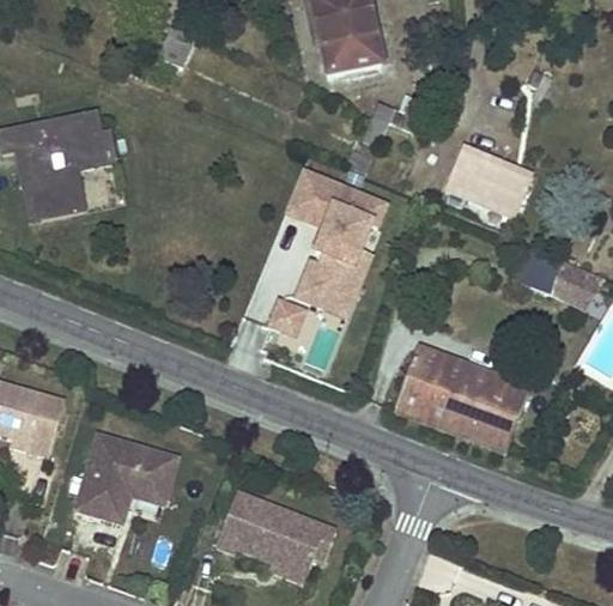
[(381,62),(365,0),(311,0),(327,74),(381,62)]
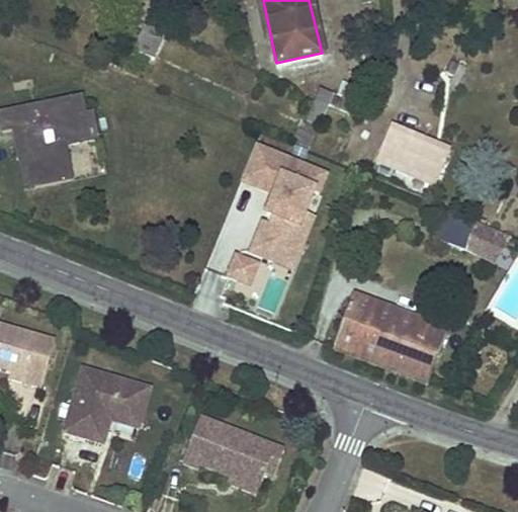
[(152,55),(164,28),(145,20),(134,47),(152,55)]
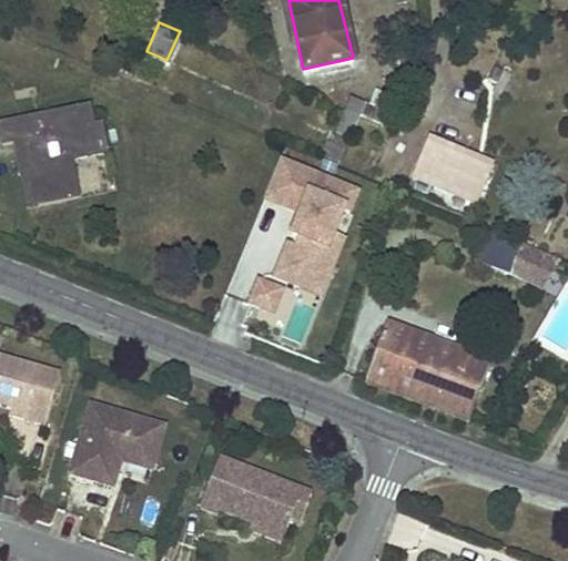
[(497,79),(504,67),(494,62),(488,74),(497,79)]
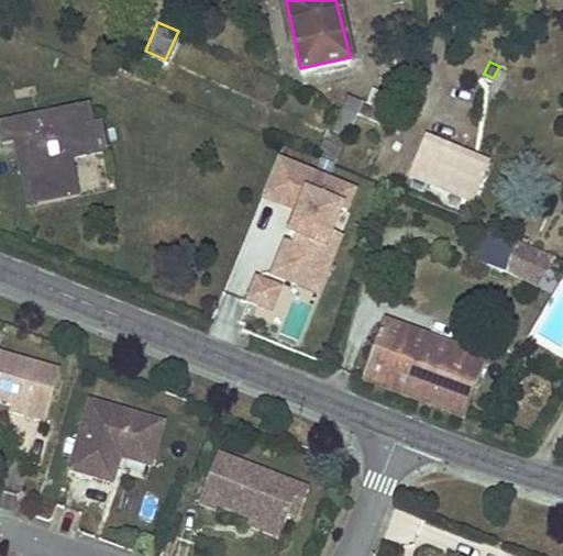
[(383,120),(393,96),(373,86),(366,99),(348,91),(332,126),(346,133),(356,109),(383,120)]
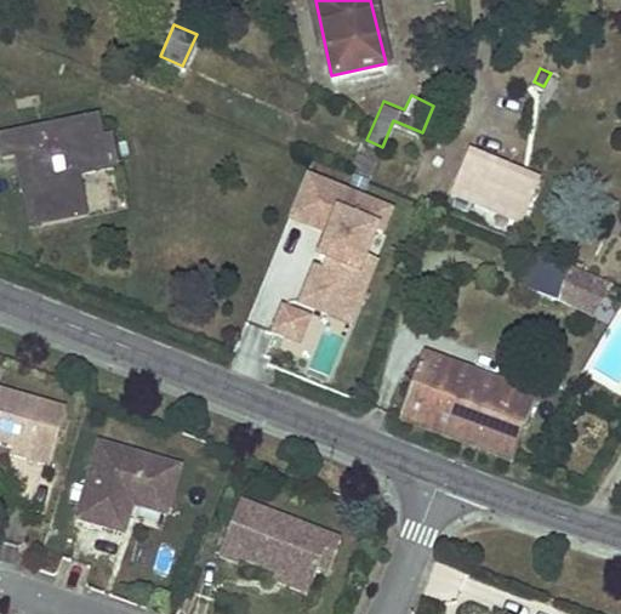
[(95,168),(93,159),(117,154),(112,130),(103,131),(98,111),(0,130),(0,137),(4,154),(15,151),(29,221),(79,211),(72,172),(79,171),(95,168)]
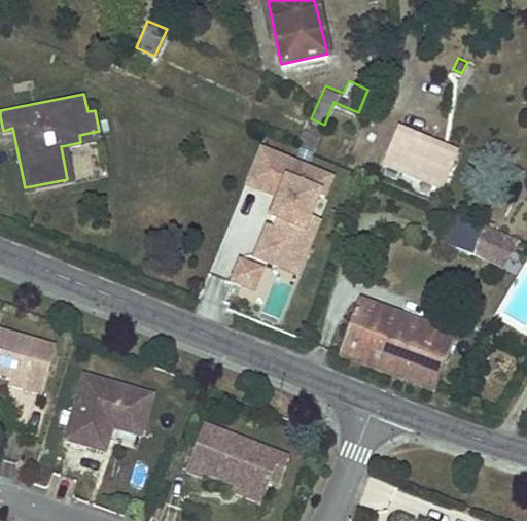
[(314,149),(324,125),(311,118),(306,116),(295,141),(314,149)]
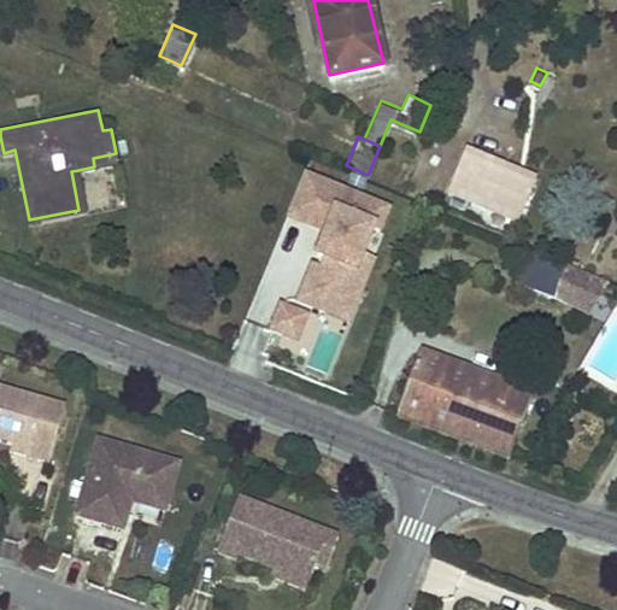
[(518,216),(535,174),(466,146),(448,187),(518,216)]
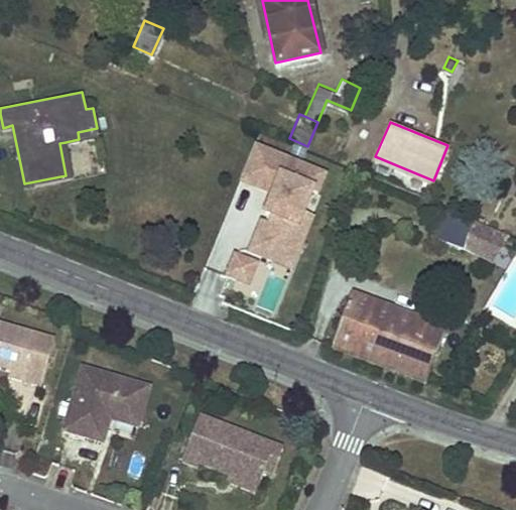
[(99,135),(97,128),(78,132),(79,139),(99,135)]
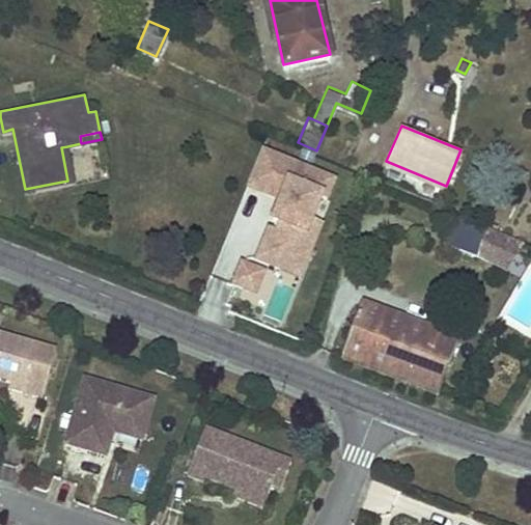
[(334,173),(259,143),(244,183),(279,197),(256,253),(298,270),(317,220),(310,217),(320,192),(326,194),(334,173)]
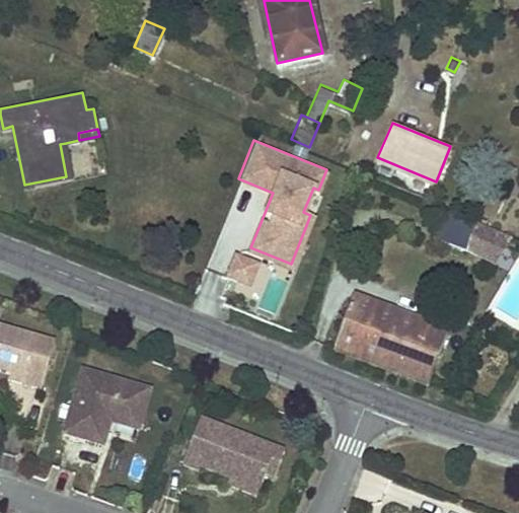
[(73,175),(66,143),(60,144),(66,176),(73,175)]
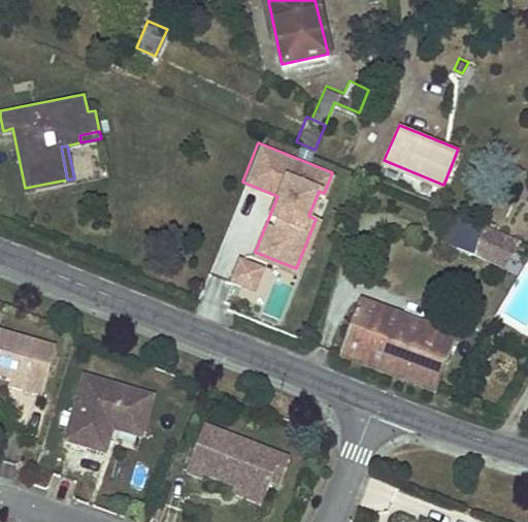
[(475,250),(486,226),(454,213),(443,239),(475,251),(475,250)]
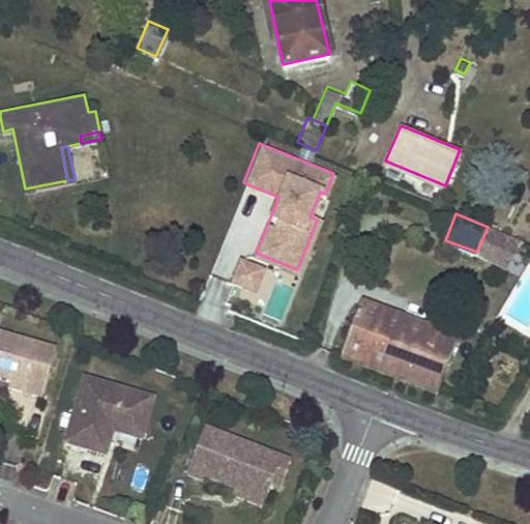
[(509,255),(517,240),(488,227),(477,251),(495,258),(499,251),(509,255)]
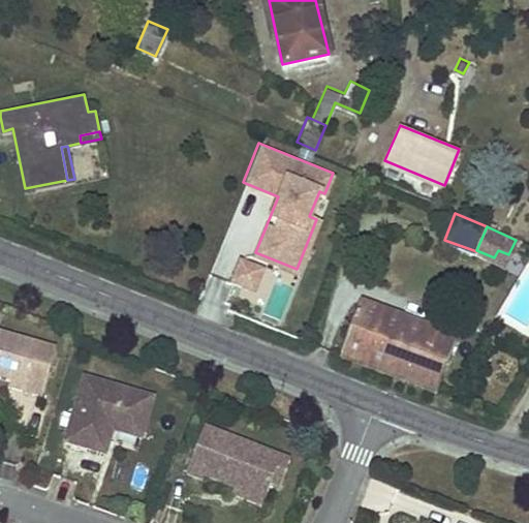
[(259,266),(239,257),(231,277),(252,285),(259,266)]
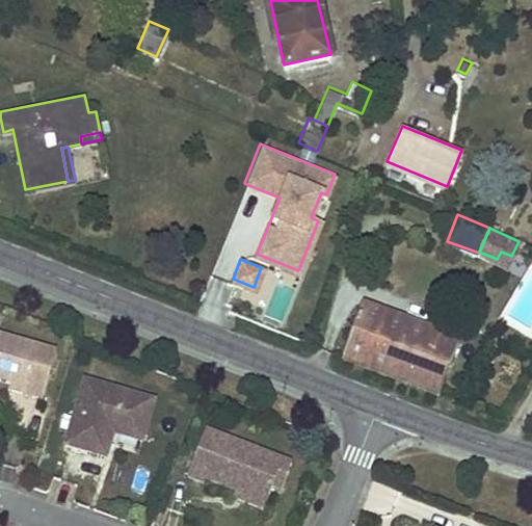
[(436,390),(457,337),(362,300),(343,353),(436,390)]
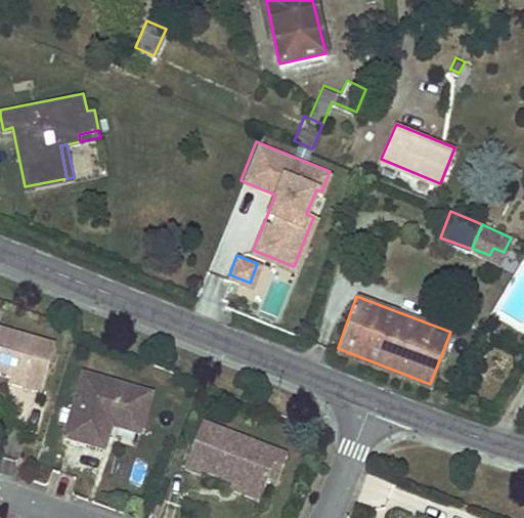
[(0,324),(0,370),(10,374),(8,380),(26,384),(40,336),(0,324)]
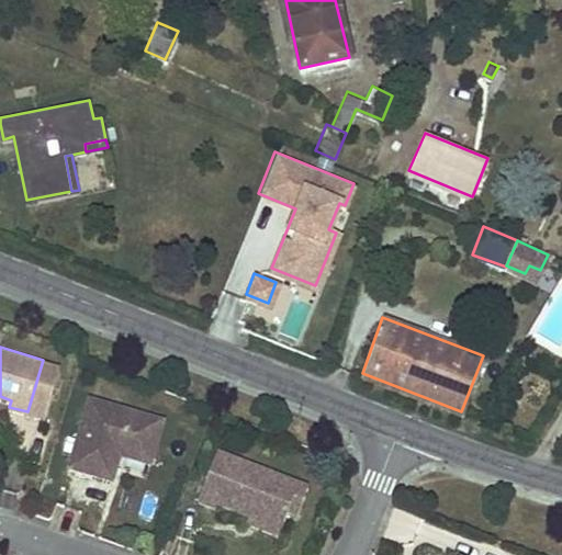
[(43,360),(27,411),(43,417),(58,364),(43,360)]
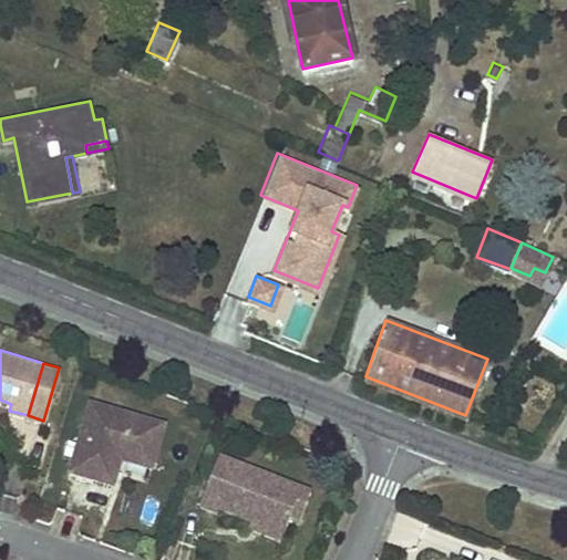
[(120,456),(122,449),(153,458),(163,421),(90,401),(70,469),(113,481),(120,456)]
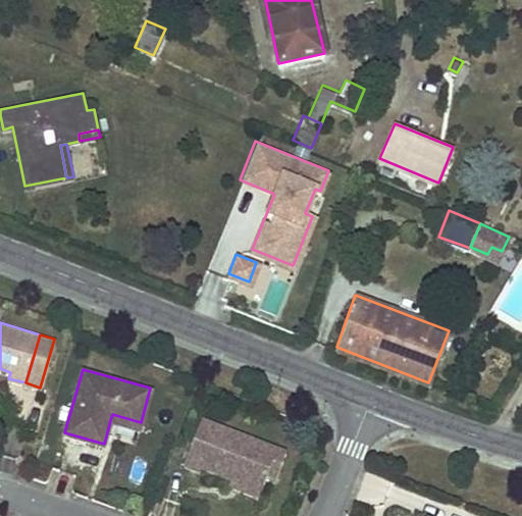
[(139,428),(141,422),(112,414),(110,420),(139,428)]
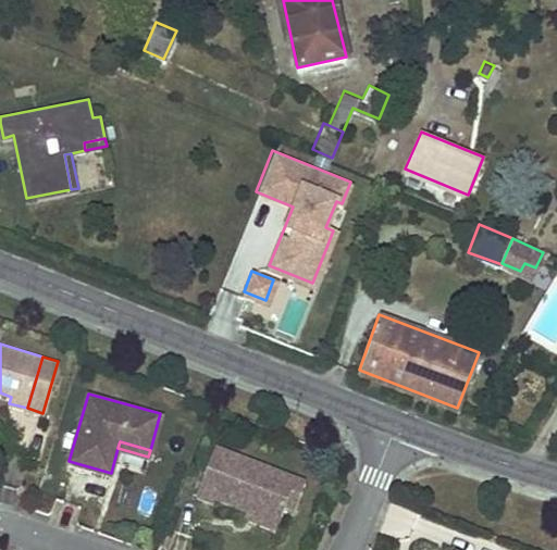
[(214,445),(196,492),(213,499),(215,495),(247,508),(279,519),(285,502),(296,475),(214,445)]
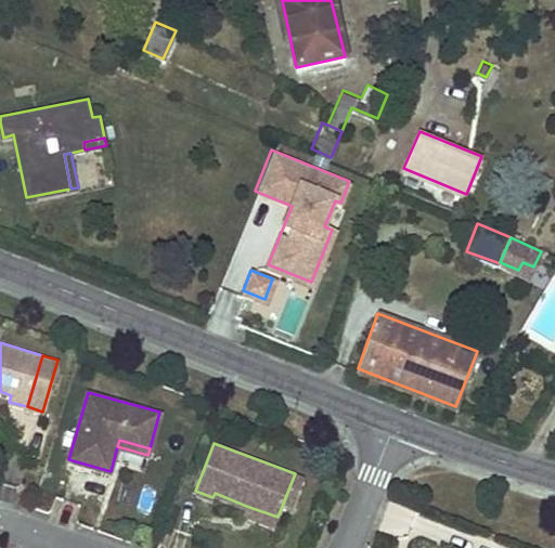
[(295,473),(284,500),(294,504),(304,478),(295,473)]
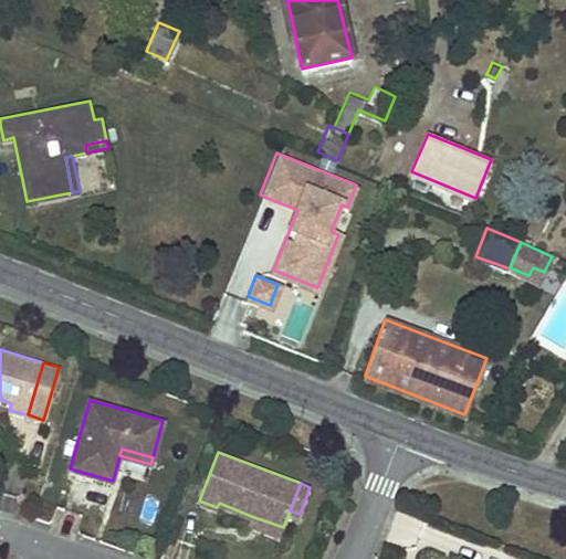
[(251,516),(249,523),(281,535),(283,527),(251,516)]
